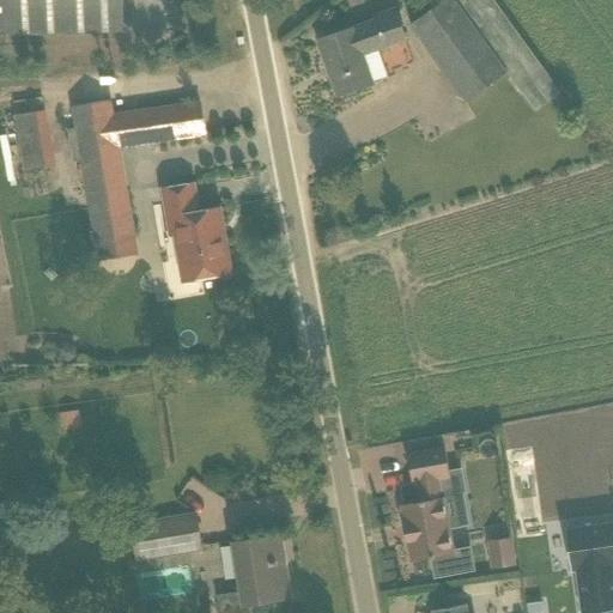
[(5,0),(7,35),(123,32),(122,0),(5,0)]
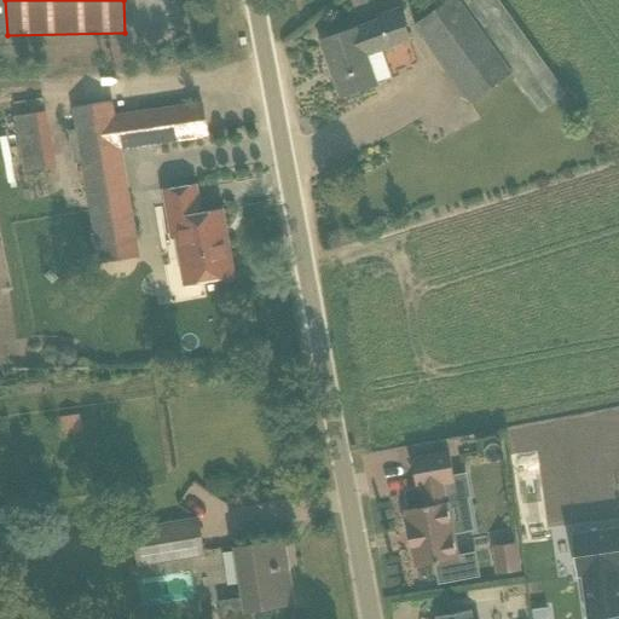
[(450,0),(415,25),(470,103),(513,73),(461,0),(450,0)]
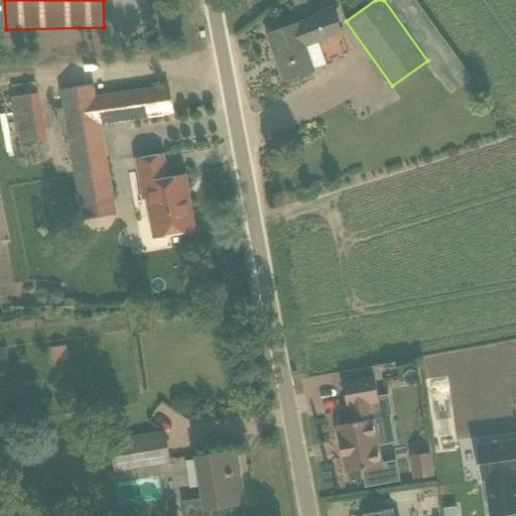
[(297,25),(297,24),(268,34),(285,81),(313,72),(304,46),(342,33),(333,8),(315,14),(317,18),(297,25)]
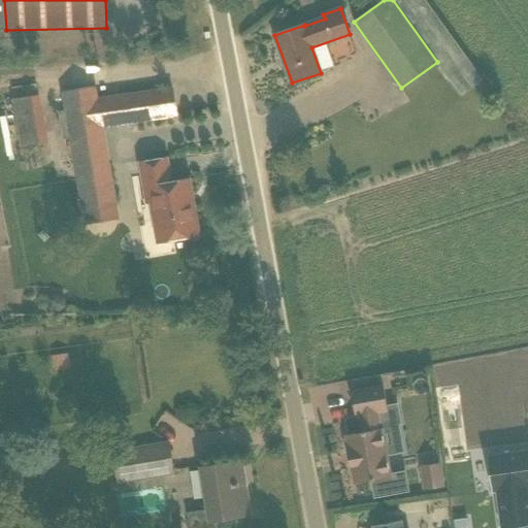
[(63,92),(86,226),(119,220),(103,128),(177,117),(172,88),(99,99),(97,87),(63,92)]
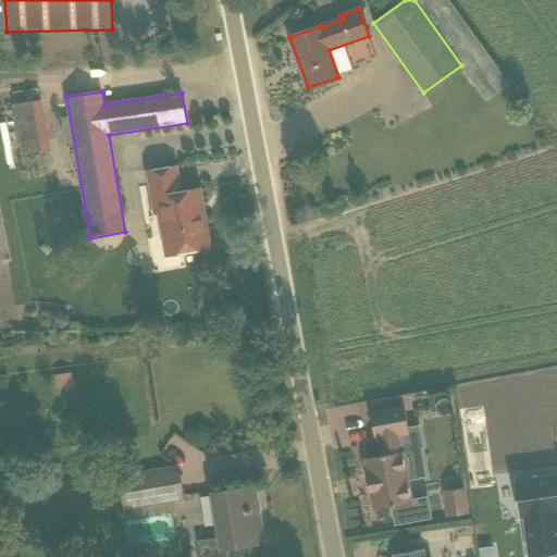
[(23,157),(49,152),(40,101),(14,104),(23,157)]
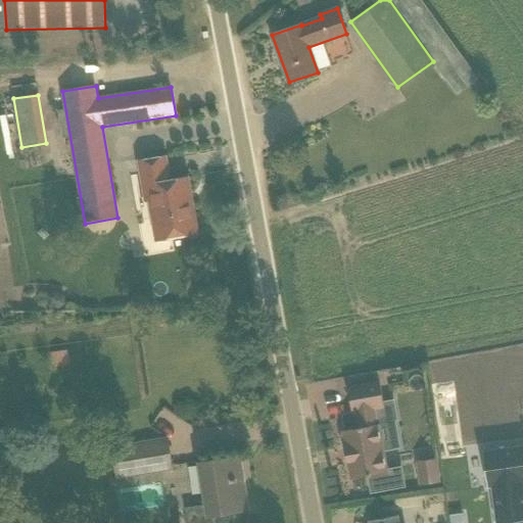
[(158,241),(196,234),(187,178),(170,181),(165,156),(139,161),(146,201),(151,200),(158,241)]
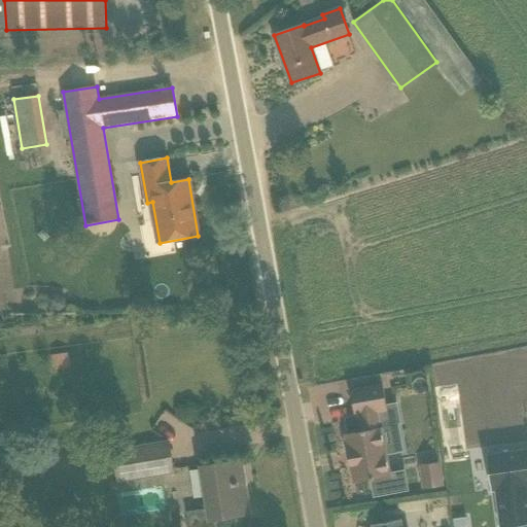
[(382,385),(350,391),(354,416),(359,415),(362,430),(345,434),(349,453),(346,453),(349,464),(351,464),(354,483),(389,476),(380,427),(379,428),(376,412),(387,410),(382,385)]
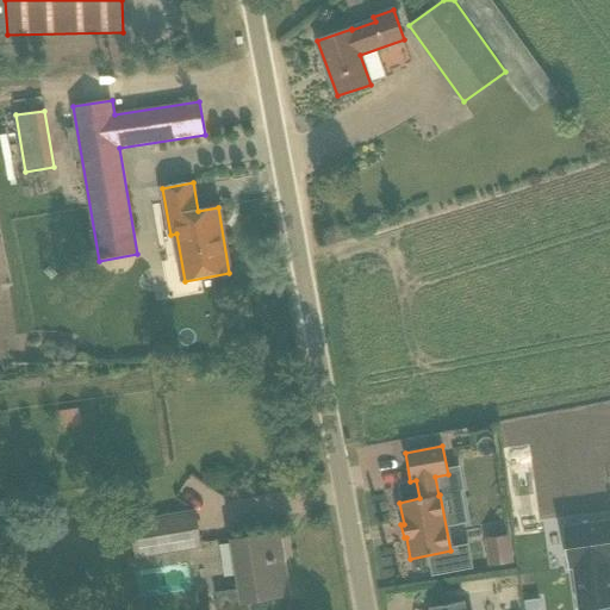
[(137,556),(201,546),(195,514),(131,523),(137,556)]
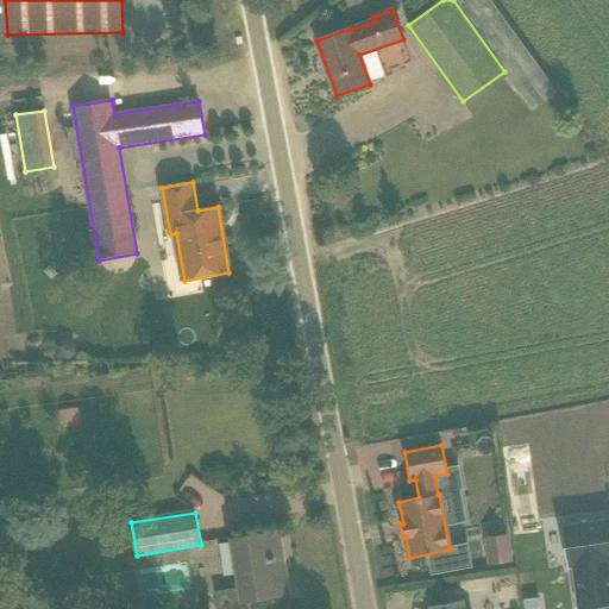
[(608,519),(562,526),(567,567),(572,567),(578,608),(589,608),(608,606),(608,519)]
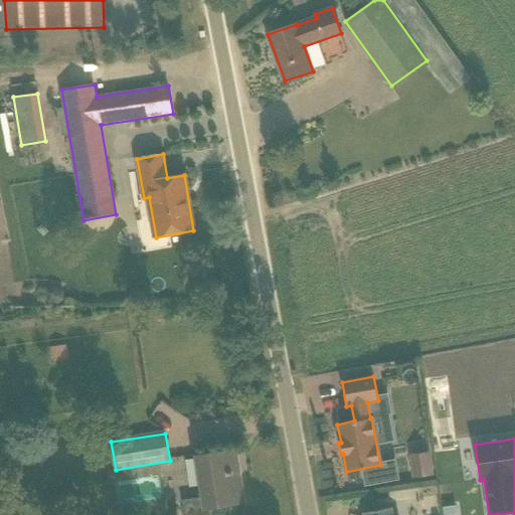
[(238,472),(234,450),(197,457),(203,497),(182,501),(184,514),(210,514),(209,508),(238,504),(233,473),(238,472)]
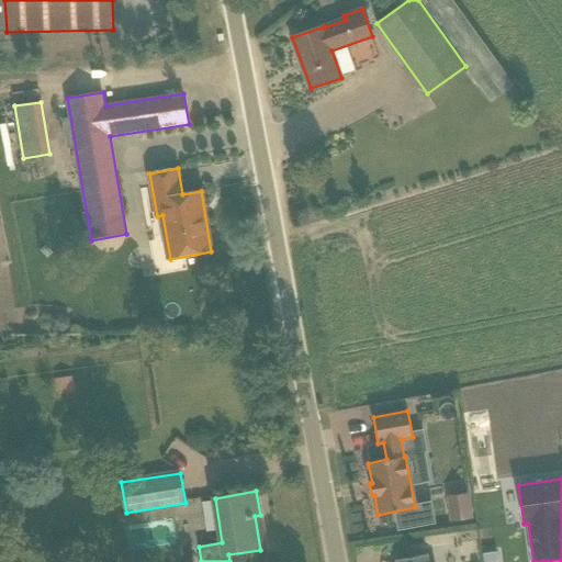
[(451,521),(471,518),(469,498),(449,501),(451,521)]
